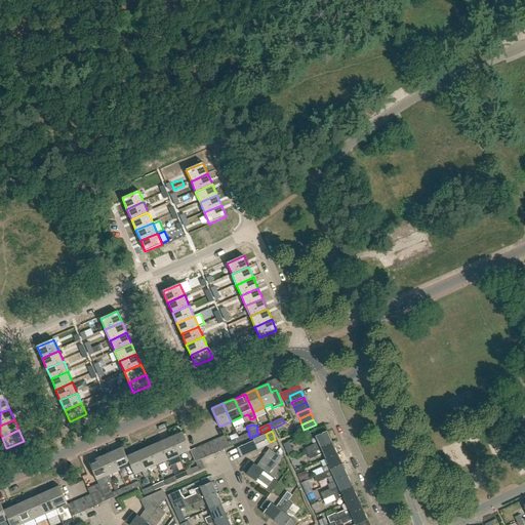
[(307,454),(331,443),(326,431),(315,437),(317,442),(305,448),(307,454)]
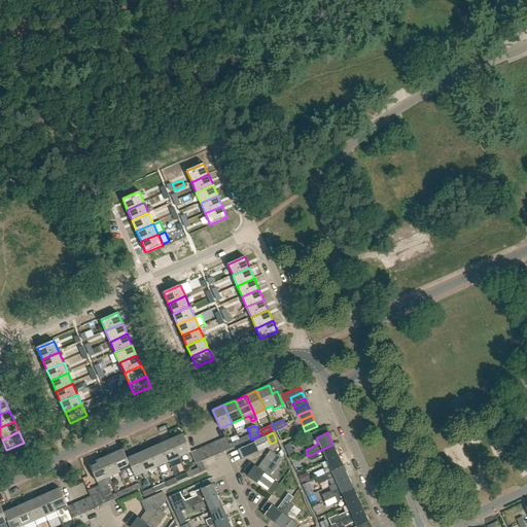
[(190,452),(183,433),(172,438),(180,457),(190,452)]
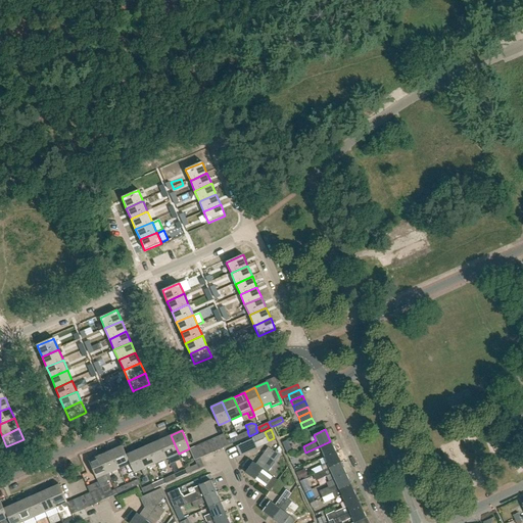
[(238,440),(247,437),(245,432),(236,436),(238,440)]
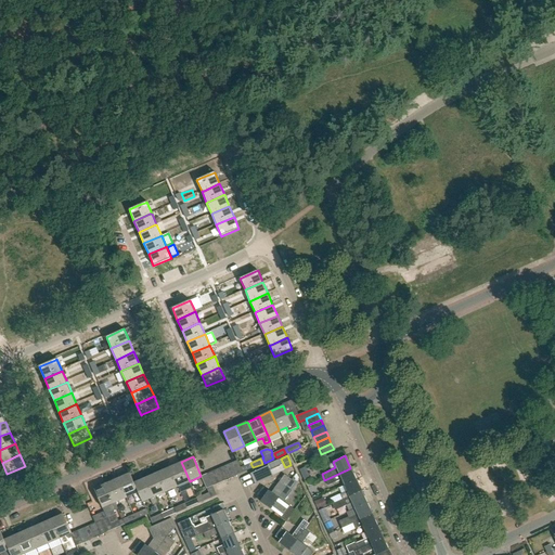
[(279,460),(268,464),(272,474),(283,468),(279,460)]
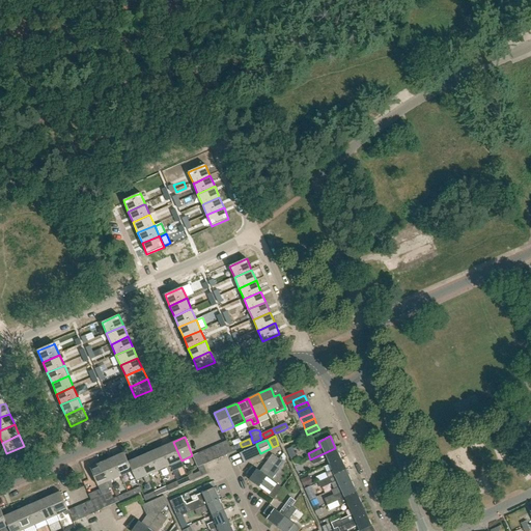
[(231,452),(229,447),(227,441),(221,443),(226,454),(231,452)]
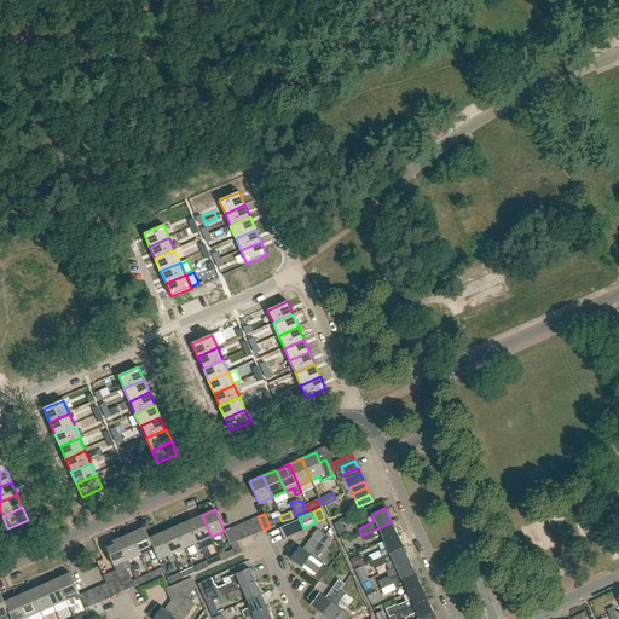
[(198,543),(212,537),(202,515),(189,521),(198,543)]
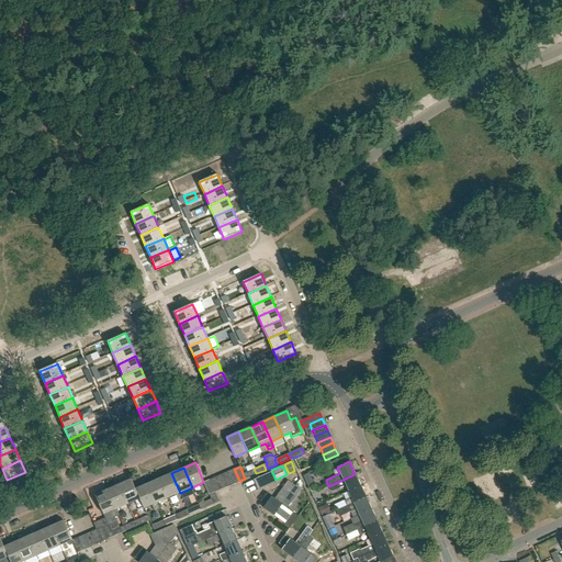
[(233,484),(239,481),(234,469),(227,472),(233,484)]
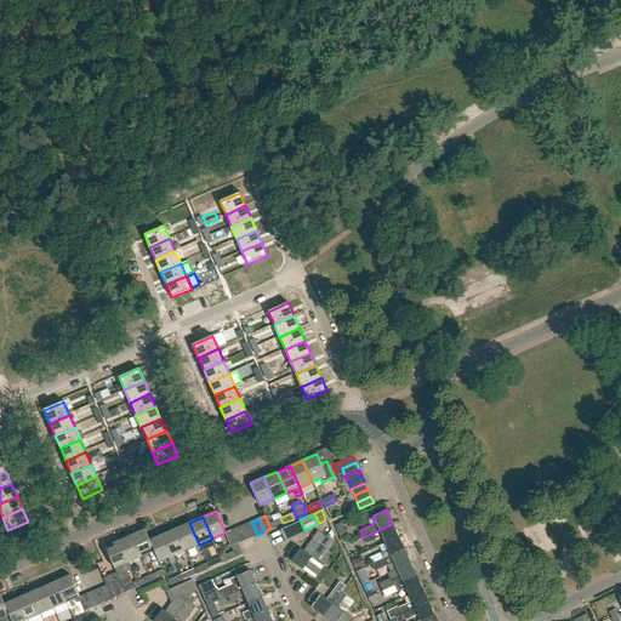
[(251,537),(257,535),(251,522),(245,524),(251,537)]
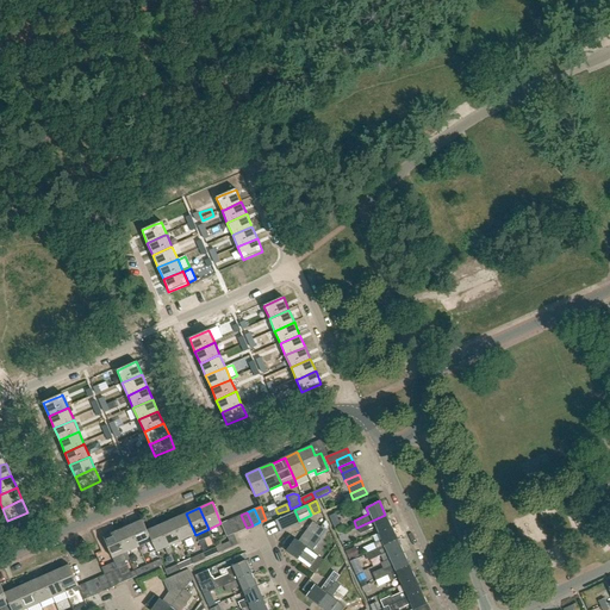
[(182,540),(195,535),(186,514),(173,518),(182,540)]
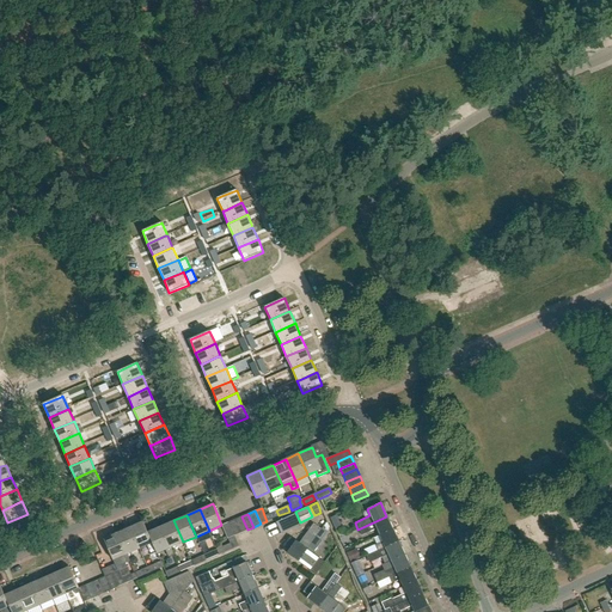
[(335,528),(340,526),(335,515),(330,518),(335,528)]
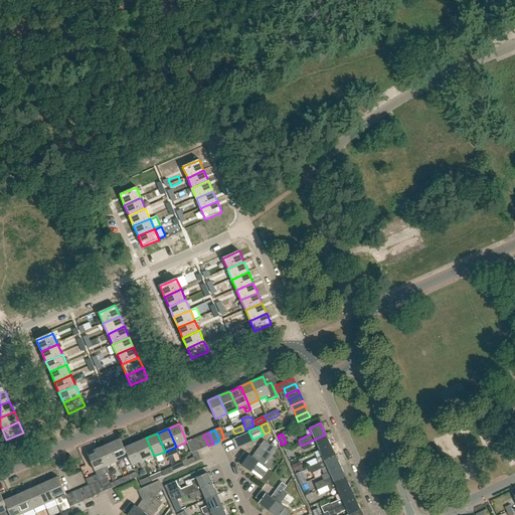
[(202,448),(208,446),(203,435),(197,437),(202,448)]
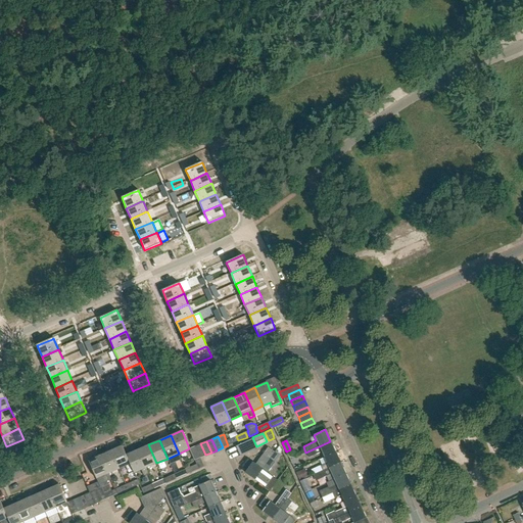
[(324,458),(335,452),(330,441),(305,453),(308,458),(321,452),(324,458)]
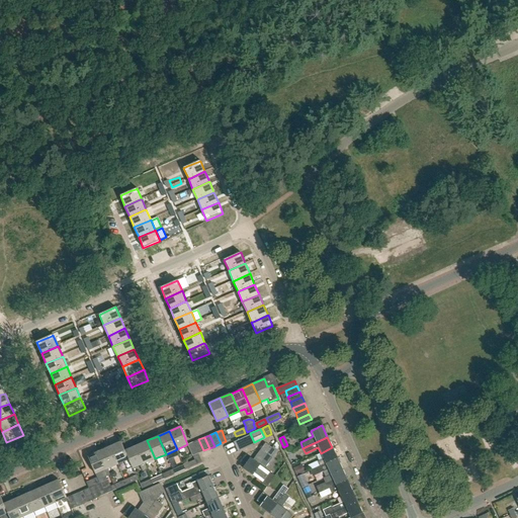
[(198,453),(203,450),(198,439),(193,442),(198,453)]
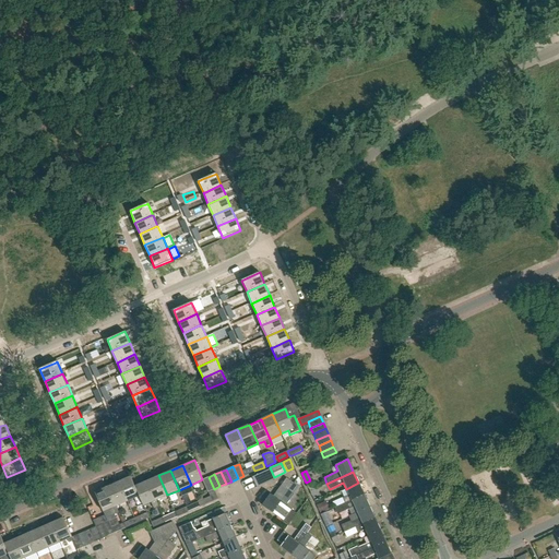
[(156,500),(167,495),(158,475),(146,480),(155,500),(156,500)]
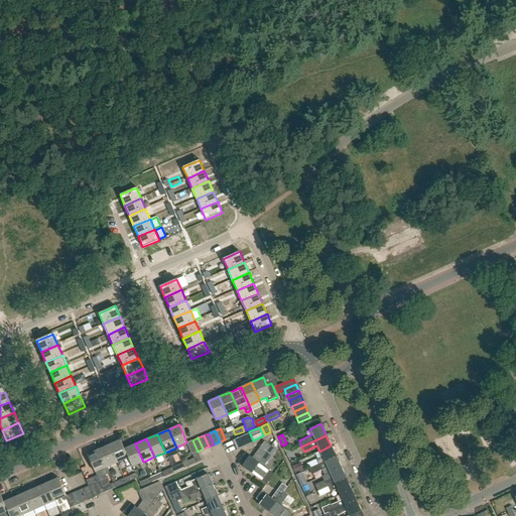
[(121,441),(120,439),(109,444),(117,463),(128,458),(121,441)]
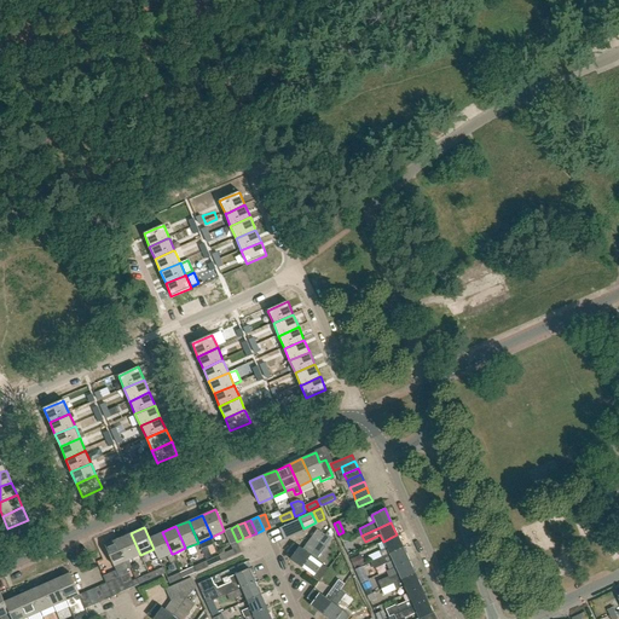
[(230,544),(237,542),(231,528),(224,531),(230,544)]
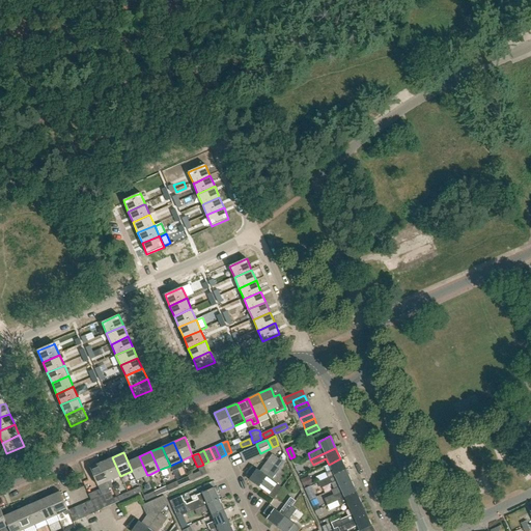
[(249,480),(259,487),(267,476),(279,459),(273,455),(260,472),(251,466),(246,473),(250,477),(249,480)]
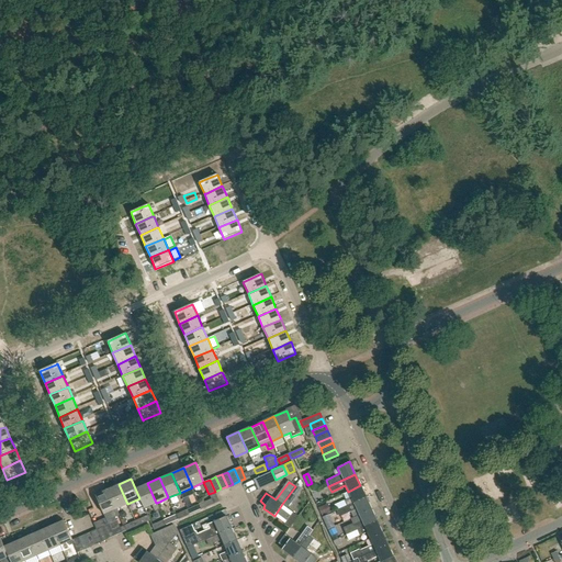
[(135,489),(144,508),(152,505),(155,512),(159,509),(157,503),(156,503),(147,483),(135,489)]
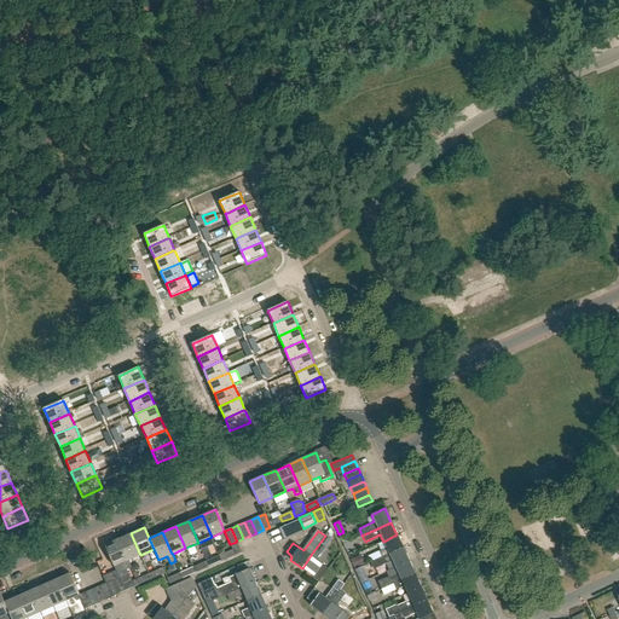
[(127,561),(128,561),(140,555),(131,533),(119,539),(127,561)]
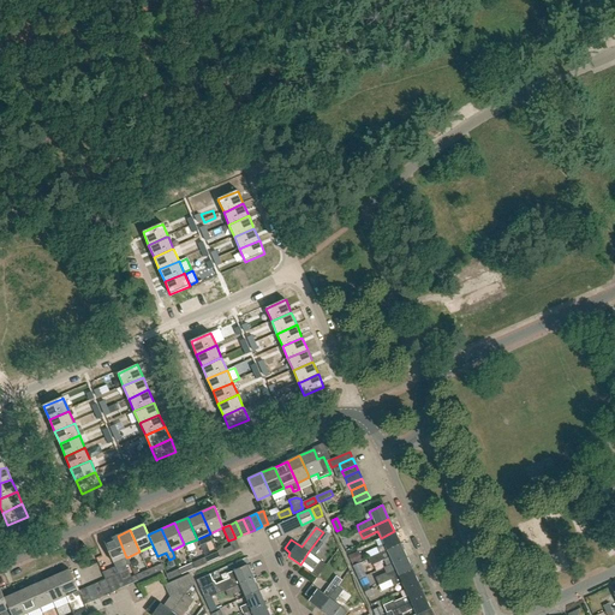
[(323,532),(309,551),(300,565),(311,572),(310,573),(316,578),(327,565),(315,556),(323,545),(322,544),(328,535),(323,531),(323,532)]
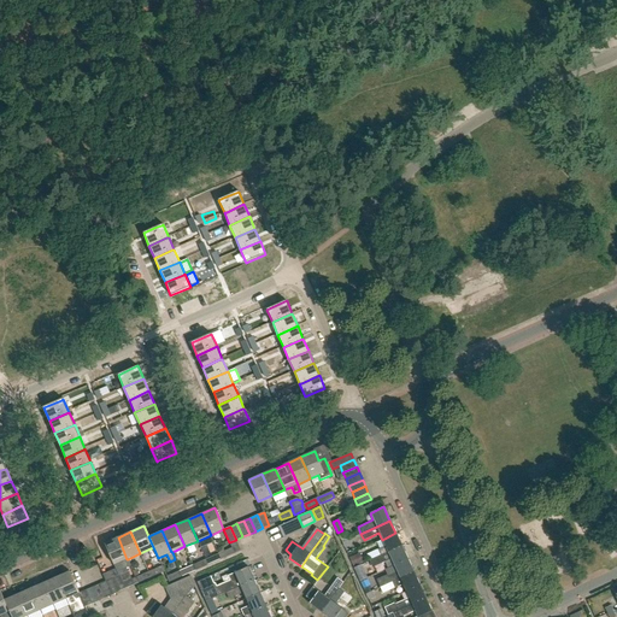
[(381,556),(388,552),(401,546),(395,533),(382,540),(377,541),(381,550),(378,550),(381,556)]
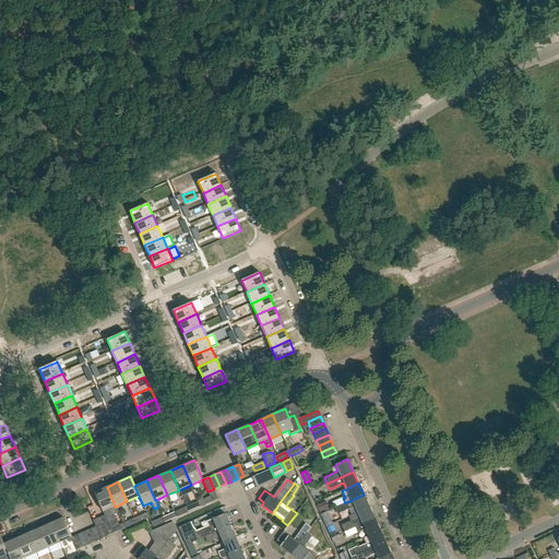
[(107,487),(94,492),(105,515),(105,516),(118,511),(116,507),(115,507),(107,487)]
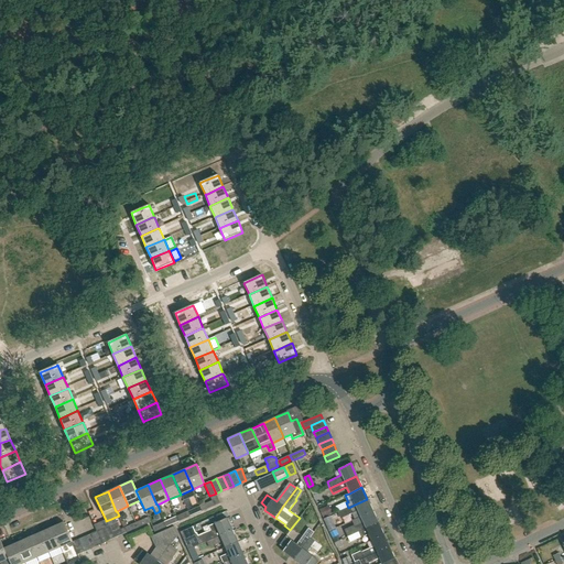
[(315,501),(322,499),(320,492),(312,496),(315,501)]
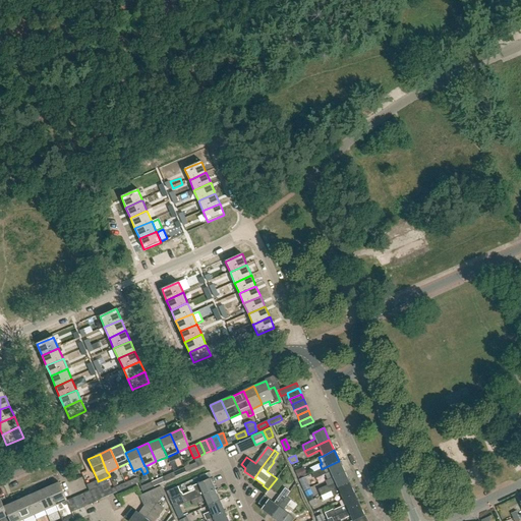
[(328,466),(322,469),(311,473),(314,479),(325,474),(328,479),(333,477),(344,472),(339,461),(328,466)]
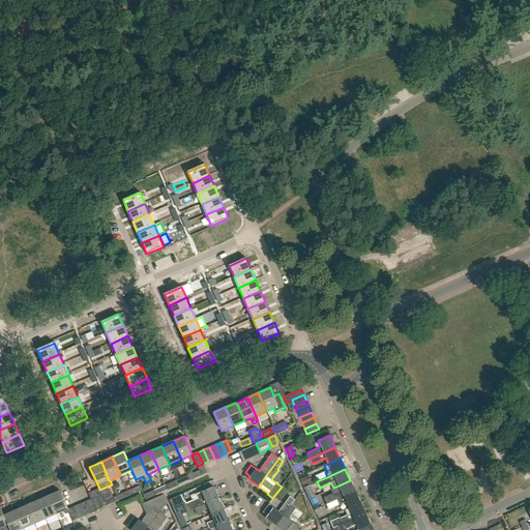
[(189,480),(198,477),(196,472),(187,476),(189,480)]
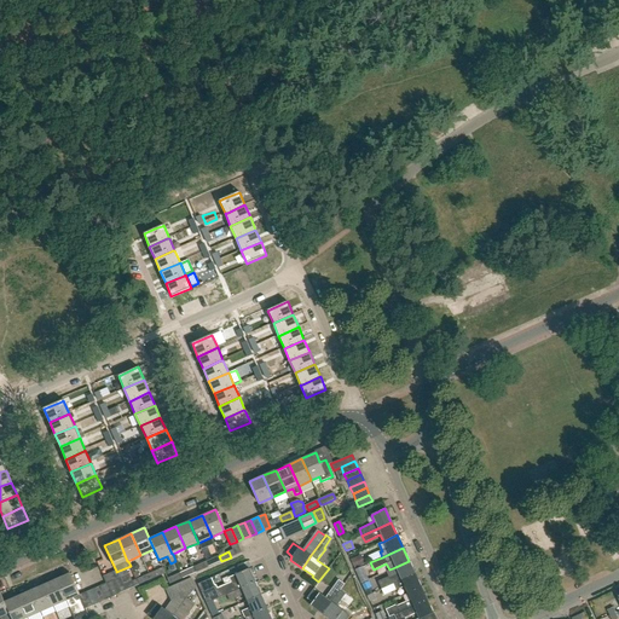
[(593,556),(596,563),(606,559),(602,553),(593,556)]
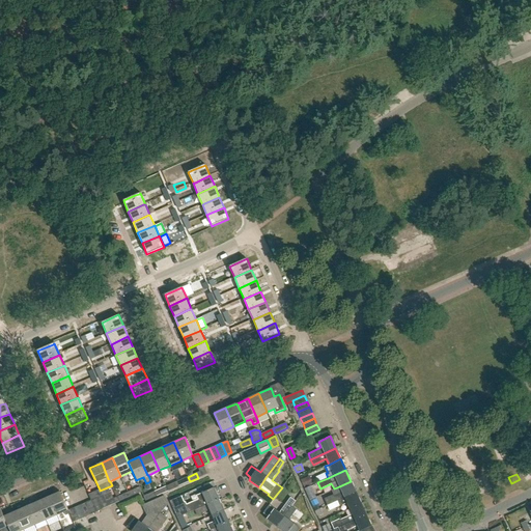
[(304,488),(313,483),(310,476),(301,480),(304,488)]
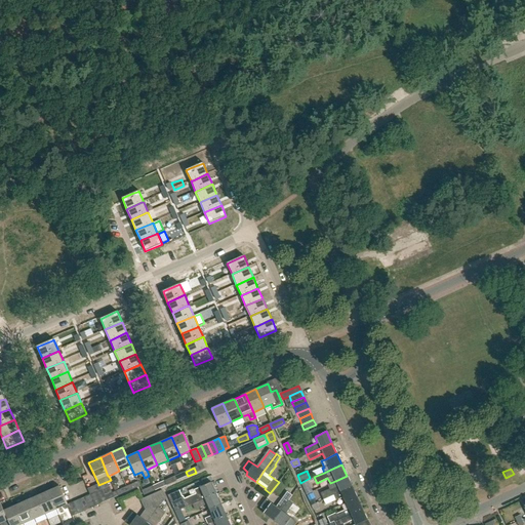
[(176,481),(185,477),(183,473),(174,476),(176,481)]
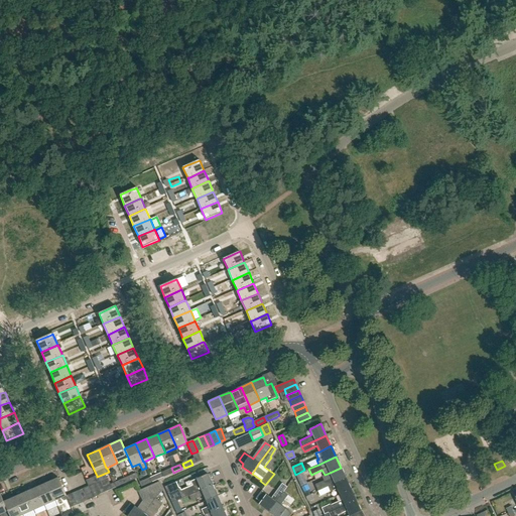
[(330,473),(325,475),(321,476),(324,481),(314,485),(317,491),(346,479),(341,468),(330,473)]
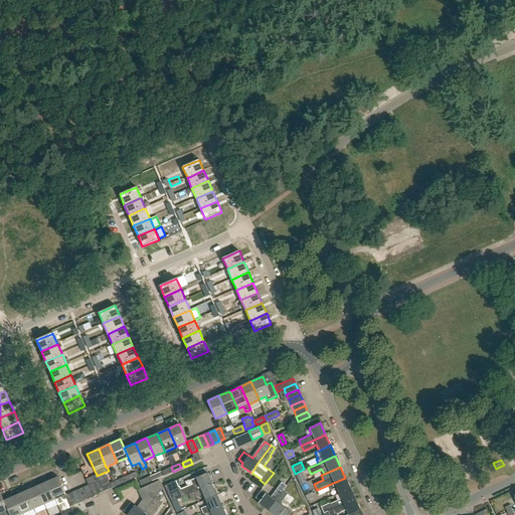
[(162,476),(171,473),(169,468),(160,472),(162,476)]
